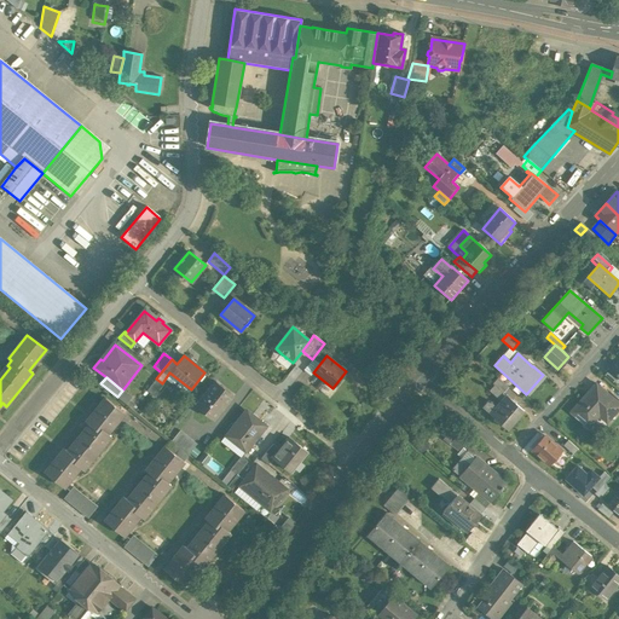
[(156,379),(146,391),(154,397),(163,385),(162,383),(156,379)]
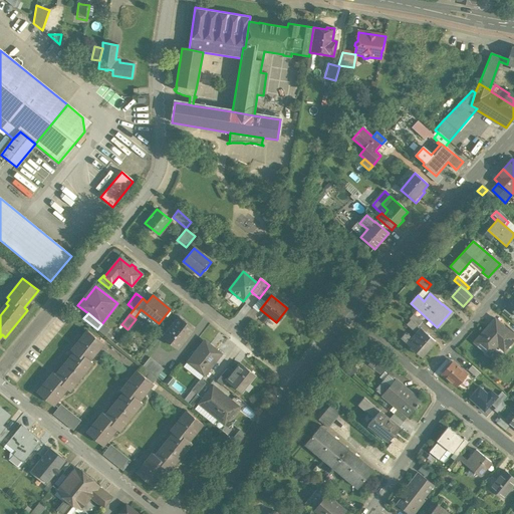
[(415,335),(420,329),(418,327),(422,322),(413,314),(408,319),(409,321),(405,326),(415,335)]
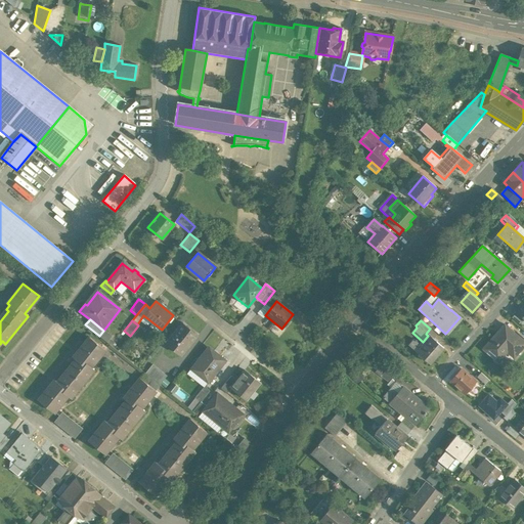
[(182,322),(166,344),(180,355),(197,335),(182,322)]
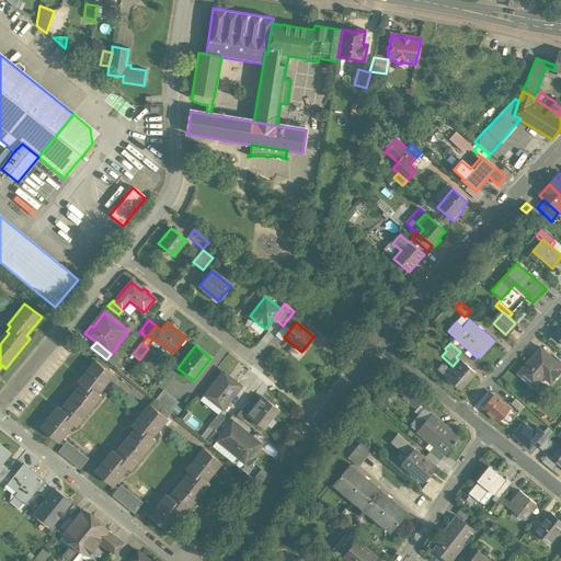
[(560,369),(560,367),(539,348),(517,374),(533,387),(542,377),(549,382),(560,369)]
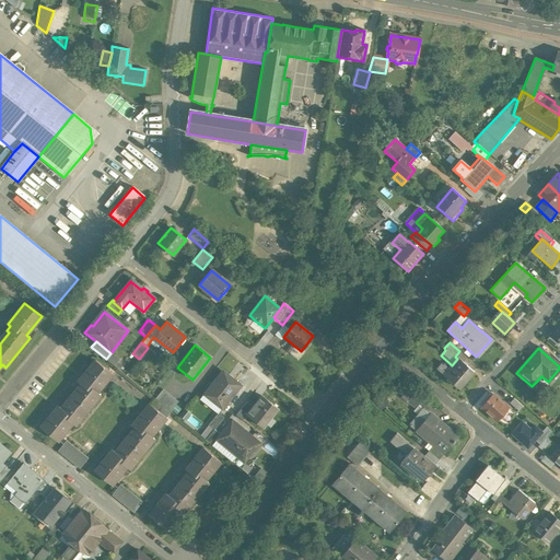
[(465,365),(457,359),(452,365),(450,368),(448,370),(451,372),(445,377),(458,388),(474,372),(466,365),(465,365)]
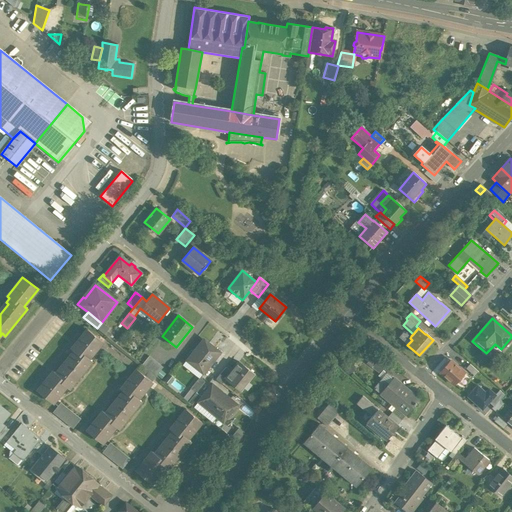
[(56,373),(53,371),(37,391),(53,403),(66,386),(70,388),(92,361),(89,359),(103,342),(87,329),(71,349),(74,351),(70,355),(73,357),(61,370),(59,369),(56,373)]
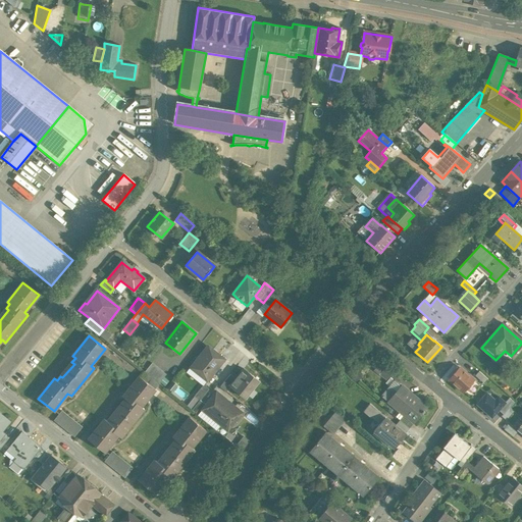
[(418,345),(419,343),(413,336),(406,345),(415,352),(420,347),(418,345)]
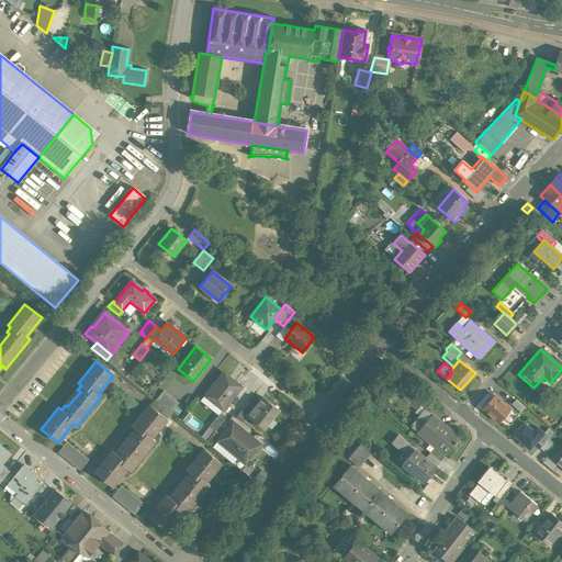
[(222,373),(206,393),(217,402),(215,405),(223,411),(243,386),(234,380),(233,382),(222,373)]
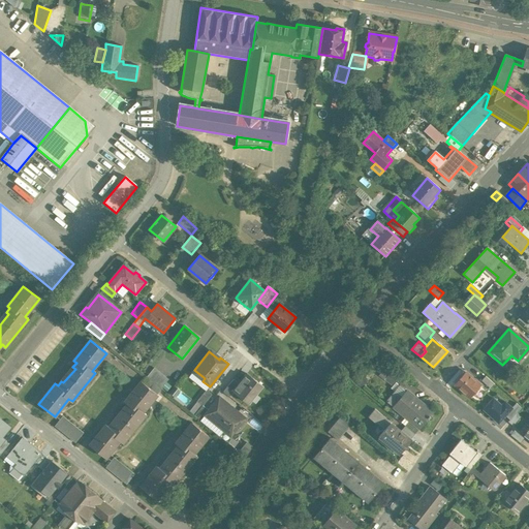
[(390,371),(380,365),(377,370),(386,376),(390,371)]
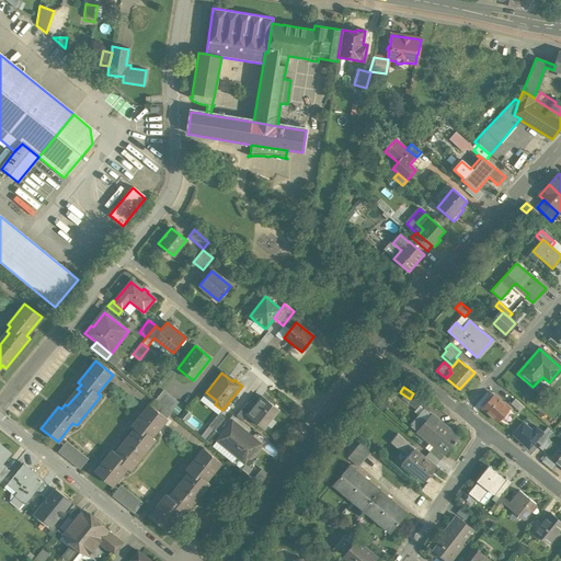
[(179,402),(163,390),(156,400),(171,412),(179,402)]
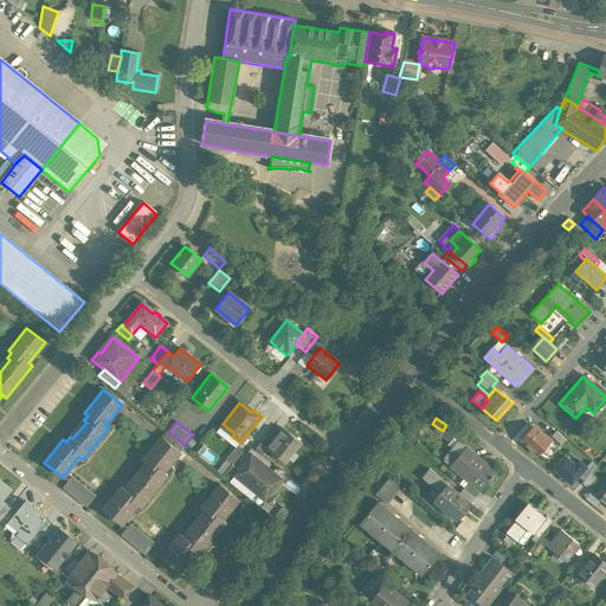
[(452,429),(446,425),(443,431),(440,434),(445,439),(447,434),(452,429)]
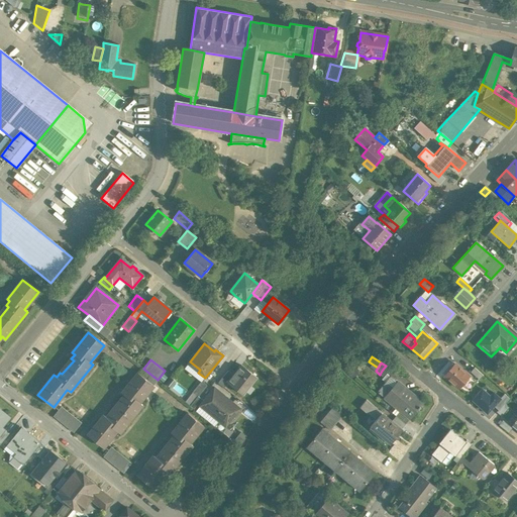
[(453,365),(451,364),(448,368),(450,370),(443,377),(458,389),(469,377),(454,364),(453,365)]
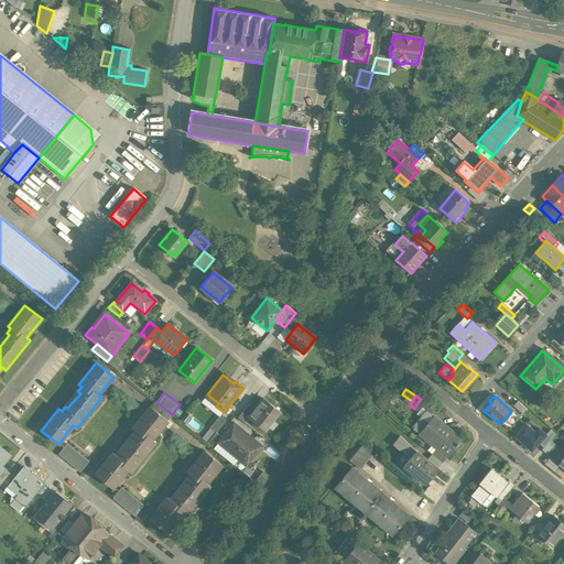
[(255,409),(248,418),(263,430),(278,411),(262,398),(255,409)]
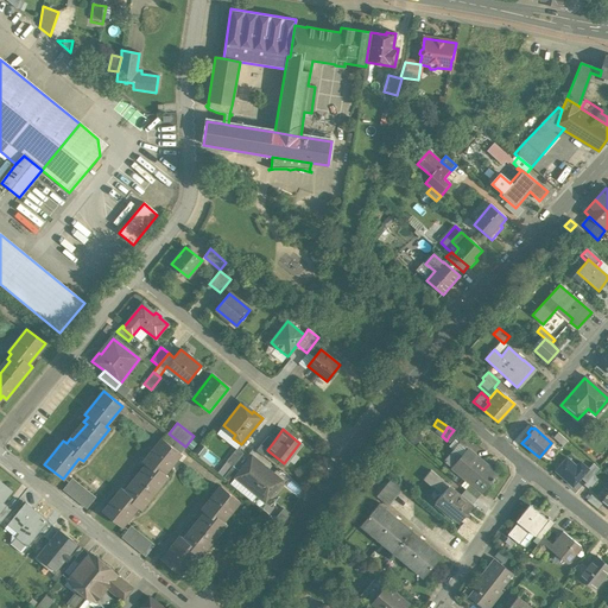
[(467,439),(454,430),(449,436),(462,445),(467,439)]
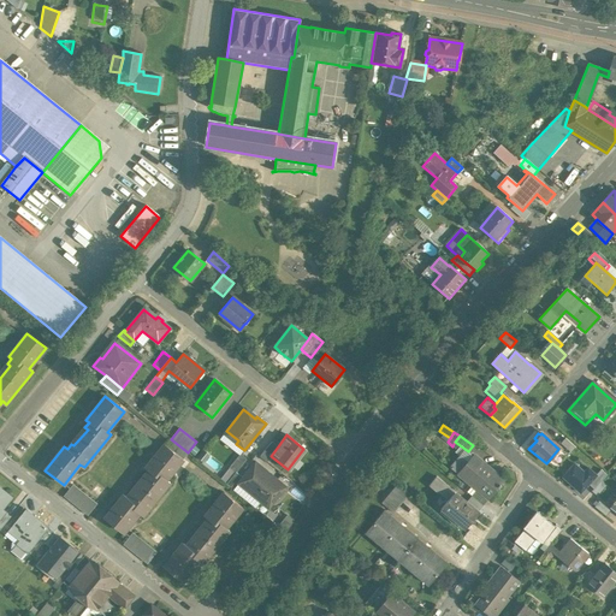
[(566,437),(561,443),(572,452),(576,446),(566,437)]
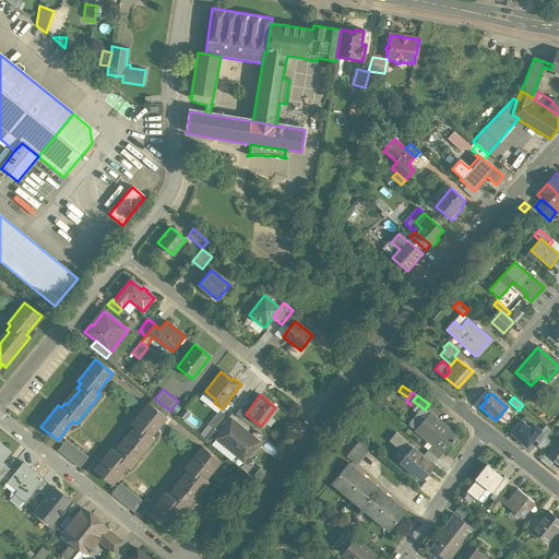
[(246,401),(236,414),(242,419),(246,414),(252,405),(246,401)]
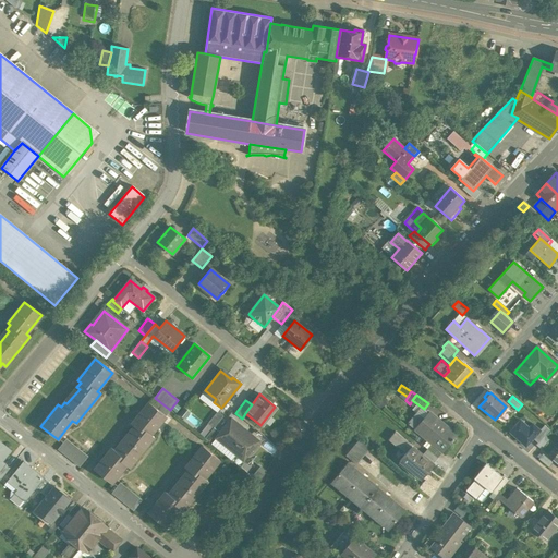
[(424,409),(412,400),(410,404),(414,407),(412,410),(416,413),(417,413),(424,419),(428,412),(424,409)]
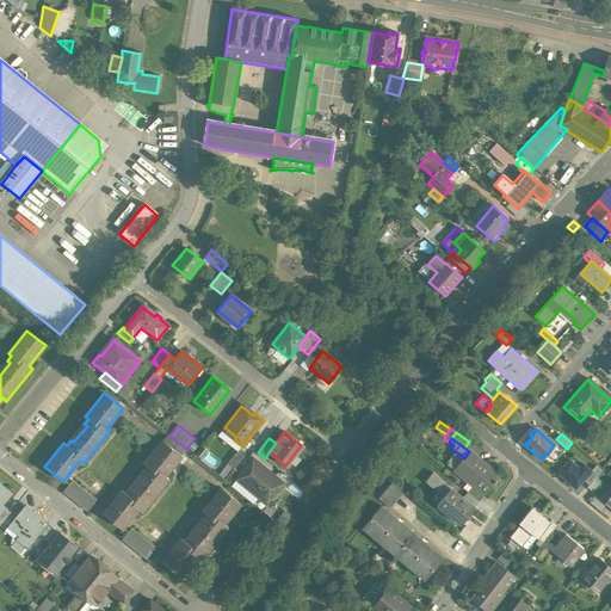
[(125,493),(123,491),(104,514),(122,529),(139,508),(142,511),(168,479),(165,476),(181,456),(164,440),(144,464),(147,466),(143,471),(146,474),(133,489),(129,487),(125,493)]
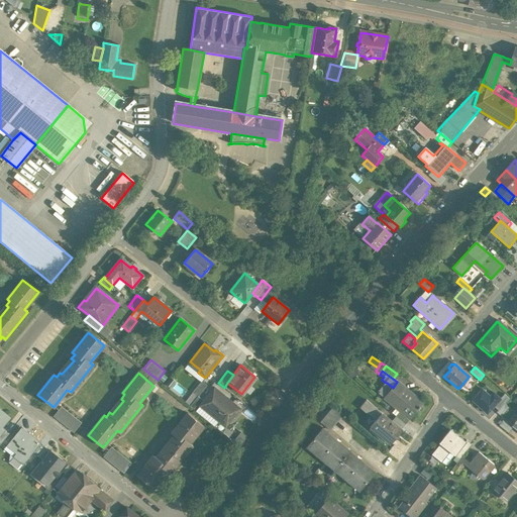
[(200,382),(192,392),(197,396),(198,396),(206,386),(200,382)]
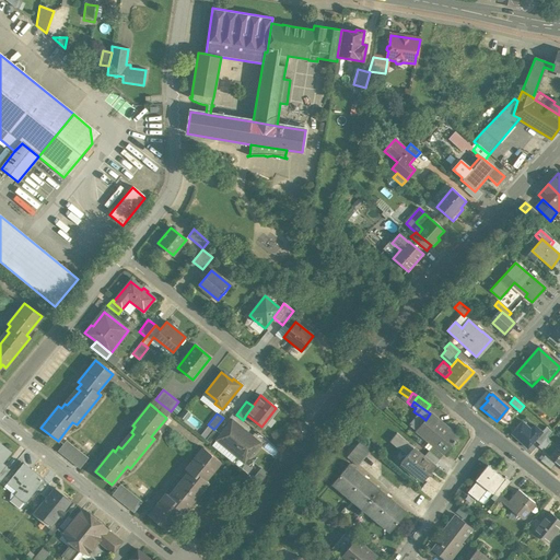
[(443,424),(430,413),(426,420),(416,431),(424,438),(433,445),(433,446),(443,454),(452,443),(453,444),(455,441),(457,436),(451,431),(452,430),(444,424),(443,424)]
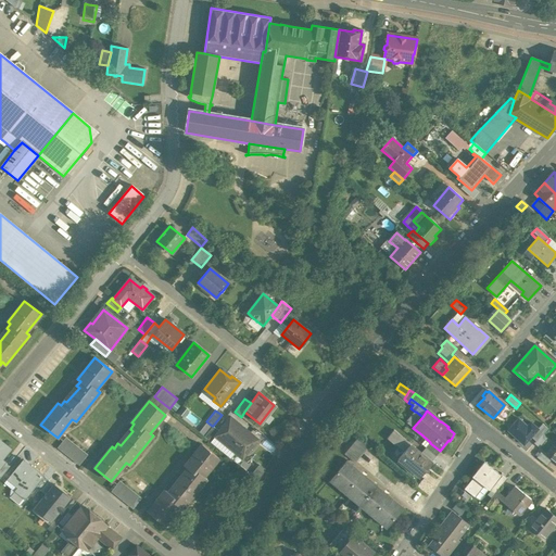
[(415,412),(409,419),(408,419),(406,421),(413,428),(422,417),(416,412),(415,412)]
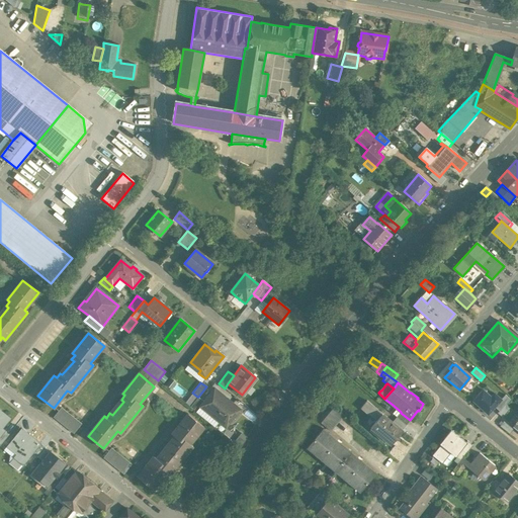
[(203,401),(199,406),(200,407),(226,427),(240,409),(214,387),(203,401)]
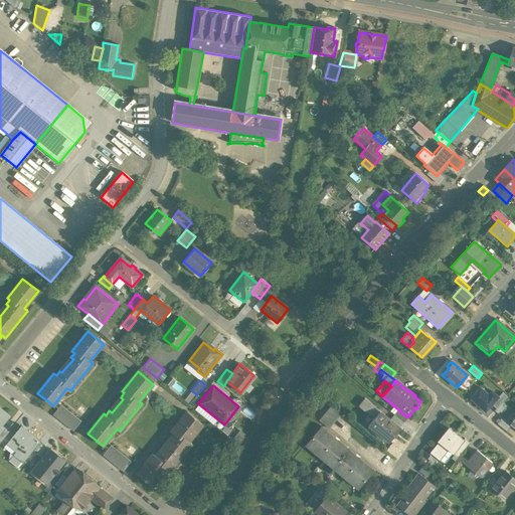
[(470,399),(485,412),(492,405),(498,397),(491,391),(488,394),(480,387),(470,399)]
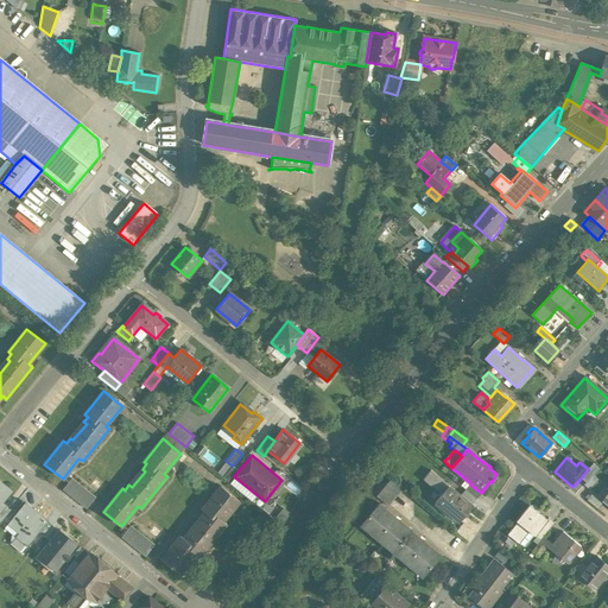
[(588,469),(581,479),(586,483),(593,475),(599,469),(594,464),(588,469)]
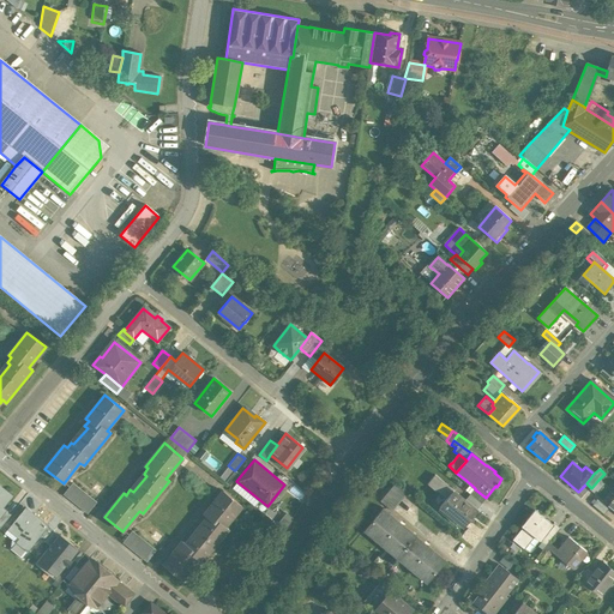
[(234,470),(226,482),(233,488),(238,482),(236,481),(241,475),(235,470),(234,470)]
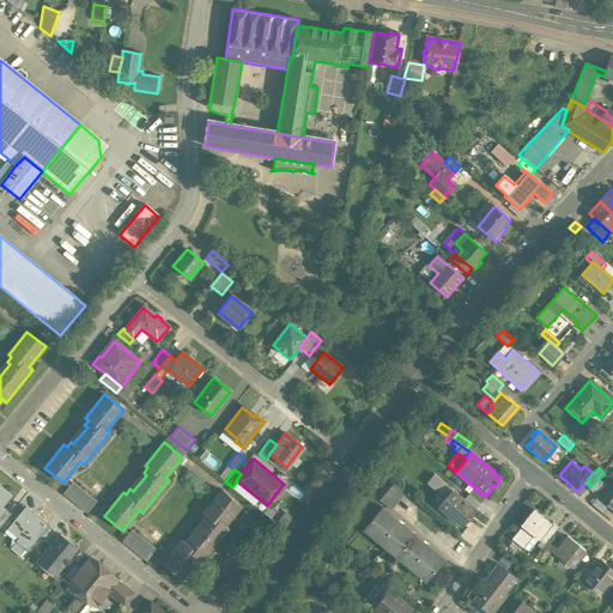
[(590,487),(589,490),(594,493),(604,484),(598,479),(590,487)]
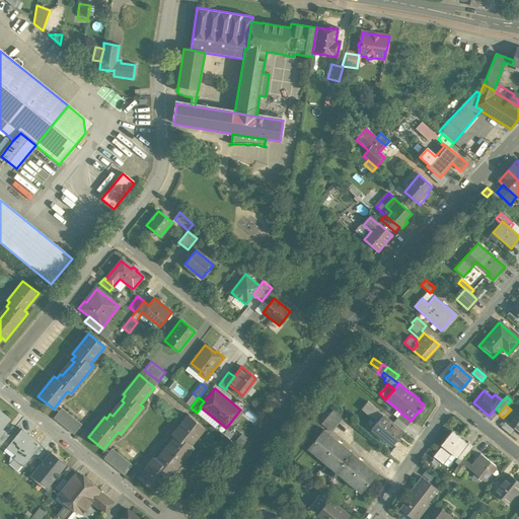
[(81,425),(62,409),(54,418),(74,434),(81,425)]
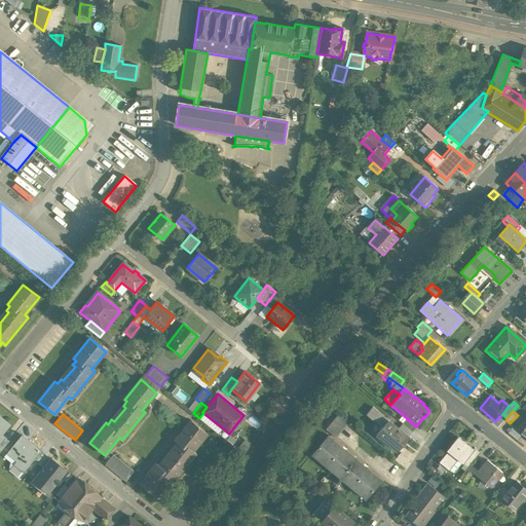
[(338,414),(326,429),(335,438),(348,422),(338,414)]
